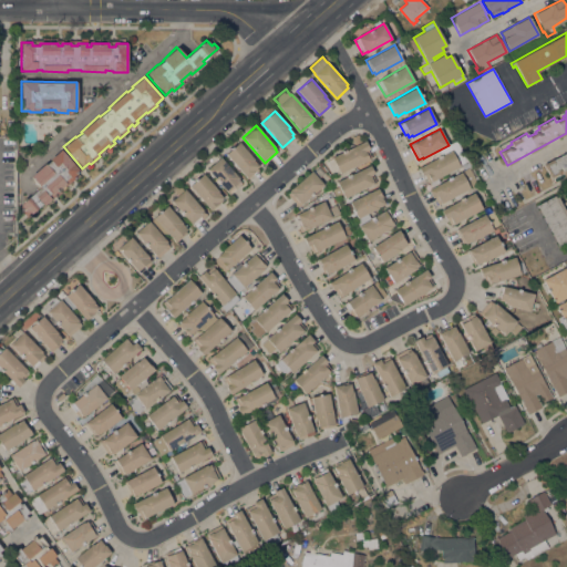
[(337,169),(331,173),(326,162),(331,158),(331,157),(364,141),(369,148),(368,150),(371,157),(339,174),(337,169)]
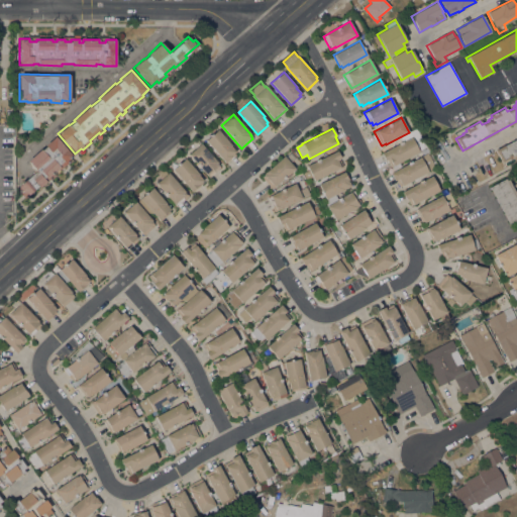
[(231,145),(230,145),(235,151),(234,152),(235,153),(225,163),(205,140),(217,129),(231,145)]
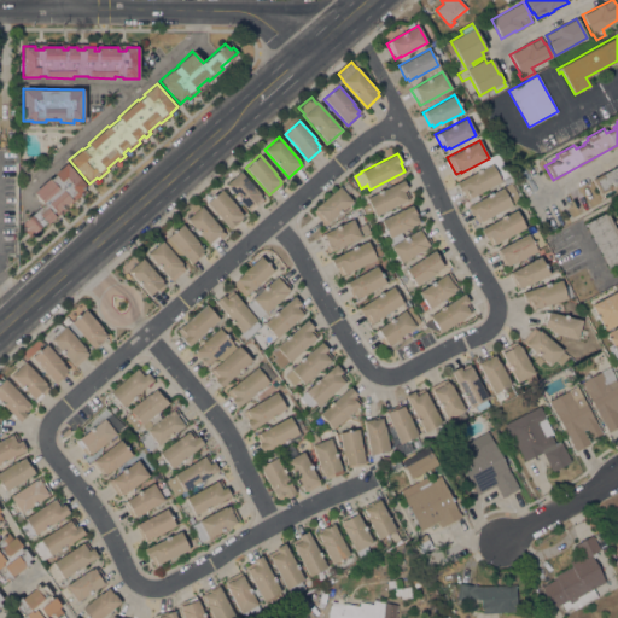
[(48,179),(50,180),(56,175),(54,173),(66,162),(87,186),(80,192),(81,194),(71,203),(70,200),(58,211),(60,213),(47,225),(46,222),(29,237),(25,232),(28,229),(22,223),(44,204),(33,192),(48,179)]
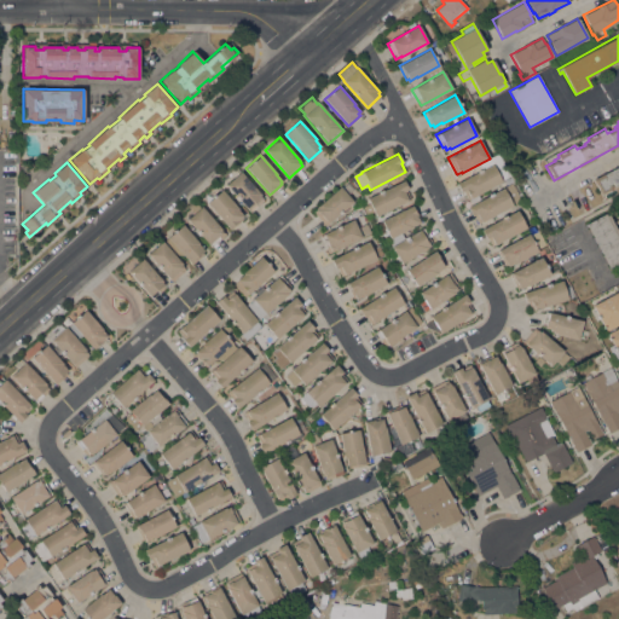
[(618,163),(618,190),(615,192),(614,190),(609,191),(609,190),(600,195),(591,179),(618,163)]
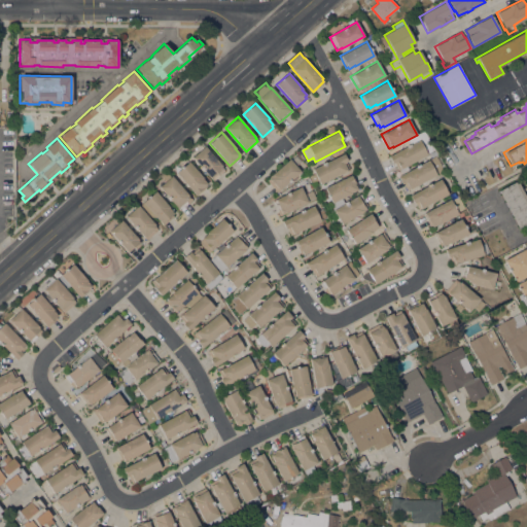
[(427,154),(397,170),(393,163),(392,164),(388,156),(419,140),(427,154)]
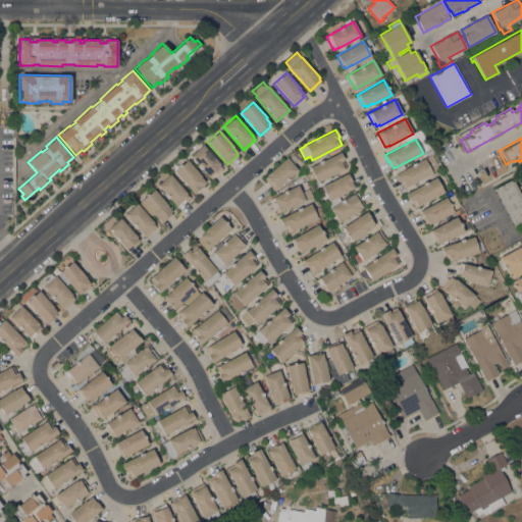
[(221,165),(220,166),(222,169),(210,179),(190,156),(203,145),(221,165)]
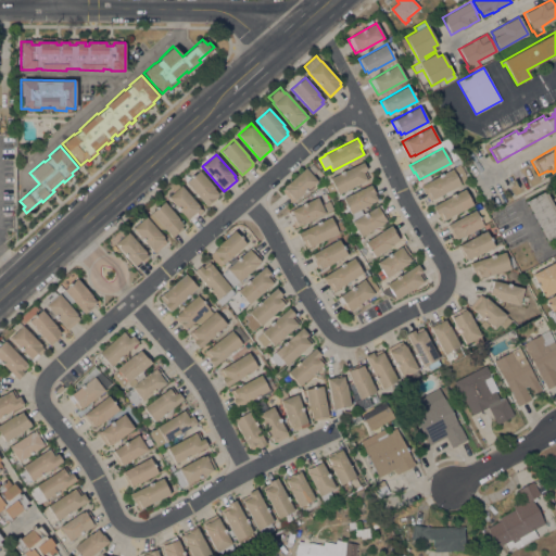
[(363,162),(366,169),(365,171),(368,178),(337,194),(336,190),(329,193),(325,186),(331,182),(329,178),(363,162)]
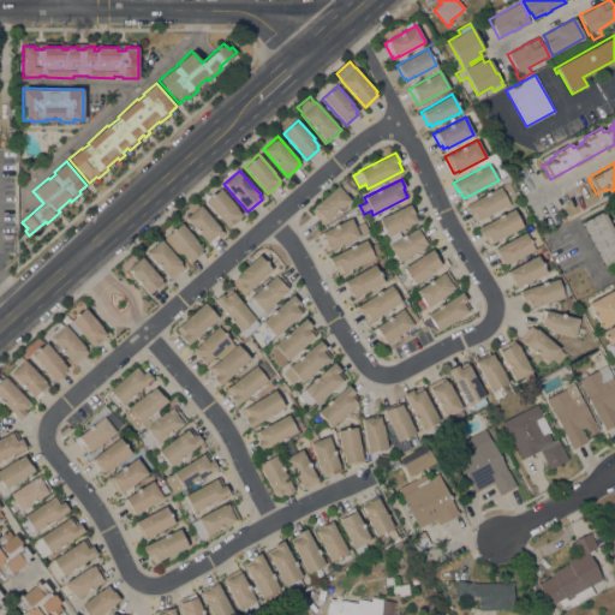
[(339,187),(345,181),(352,189),(345,195),(351,199),(323,225),(312,213),(311,210),(316,207),(315,206),(338,185),(339,187)]
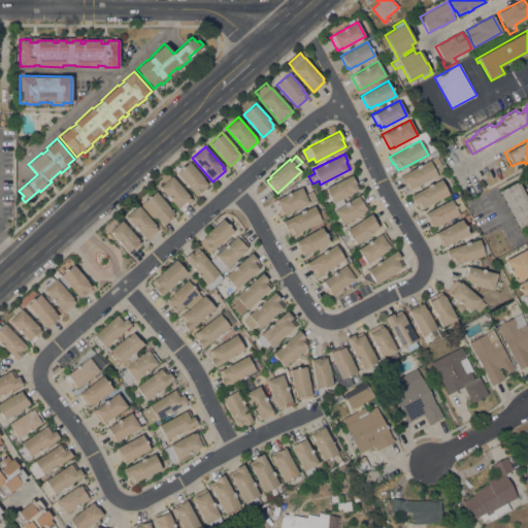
[(407,191),(404,184),(402,185),(398,176),(436,156),(444,171),(437,175),(407,191)]
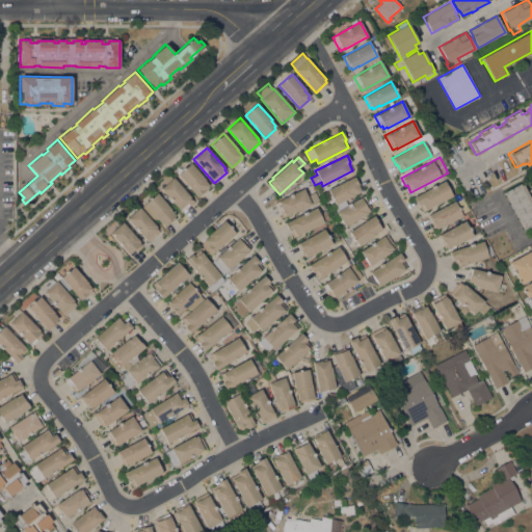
[(205,179),(204,180),(209,185),(207,187),(208,188),(198,197),(178,175),(190,163),(205,179)]
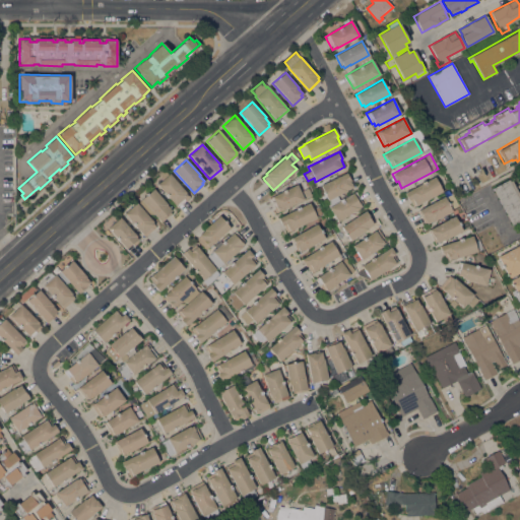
[(347,172),(353,184),(351,185),(352,187),(346,190),(346,191),(327,200),(323,191),(317,194),(314,189),(320,186),(320,185),(347,172)]
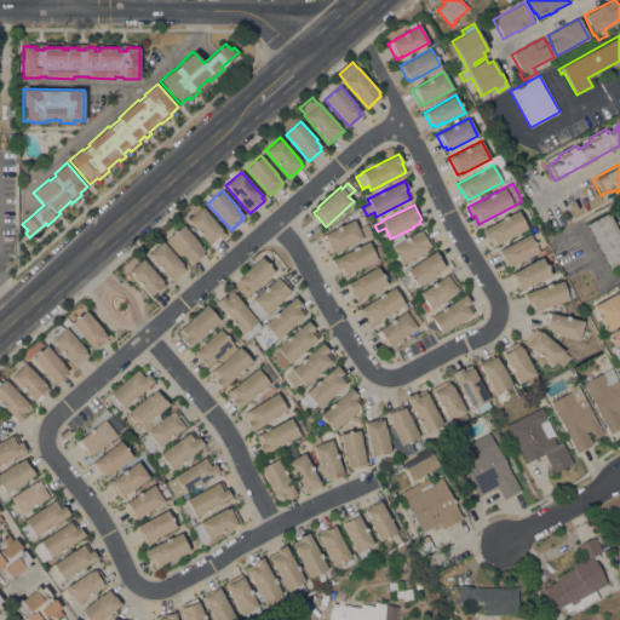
[(225,235),(211,247),(187,219),(201,207),(225,235)]
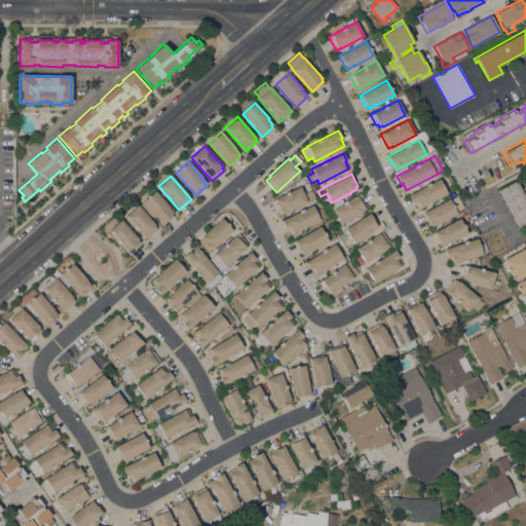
[(447,193),(417,209),(414,201),(413,202),(409,195),(439,179),(447,193)]
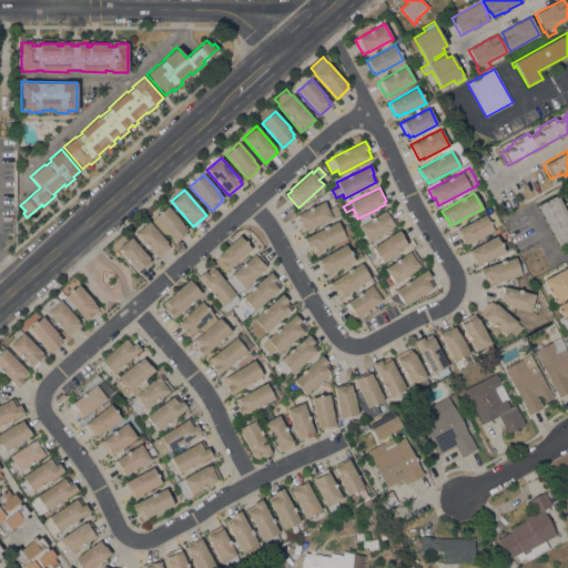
[(567,214),(567,243),(566,244),(565,242),(558,245),(537,205),(555,195),(556,198),(558,196),(567,214)]
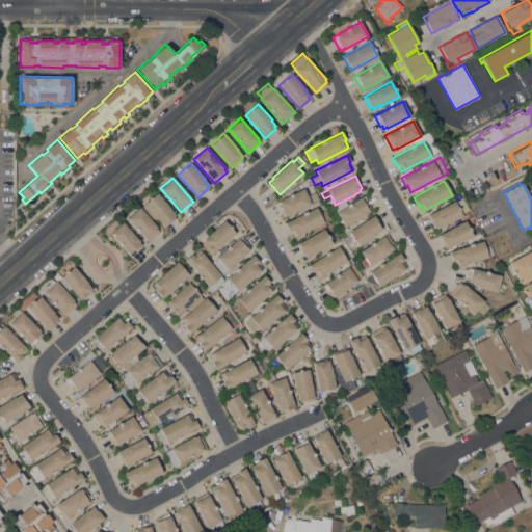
[(283,217),(275,203),(303,188),(311,204),(303,207),(283,217)]
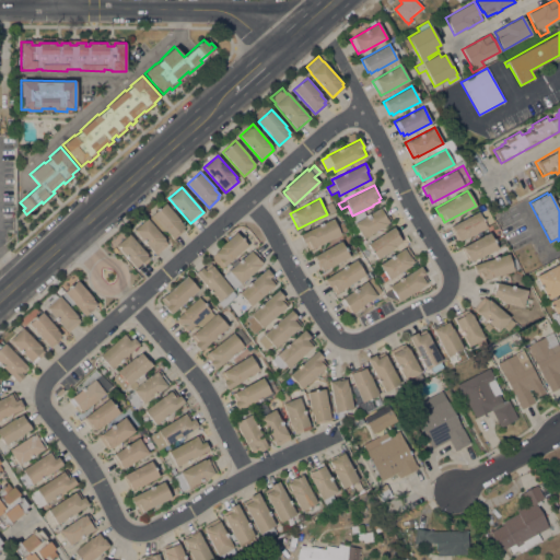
[(181,220),(179,221),(184,226),(183,228),(184,230),(173,240),(166,231),(162,235),(166,240),(165,241),(167,243),(165,245),(166,245),(155,255),(133,230),(147,218),(148,219),(165,203),(181,220)]
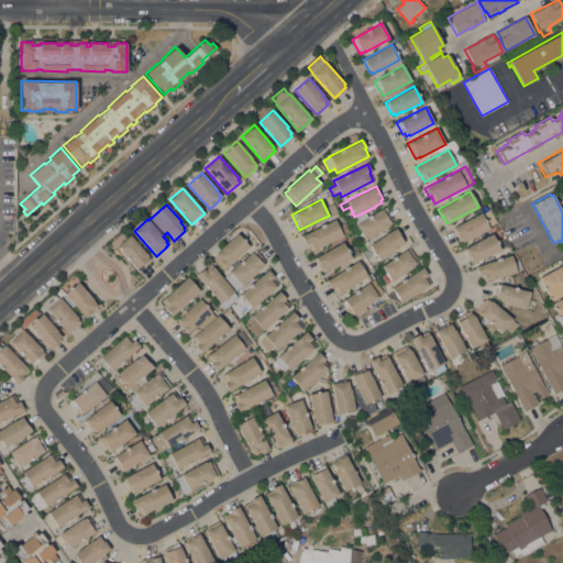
[(384,208),(388,214),(389,214),(393,221),(389,223),(390,224),(364,240),(355,224),(384,208)]
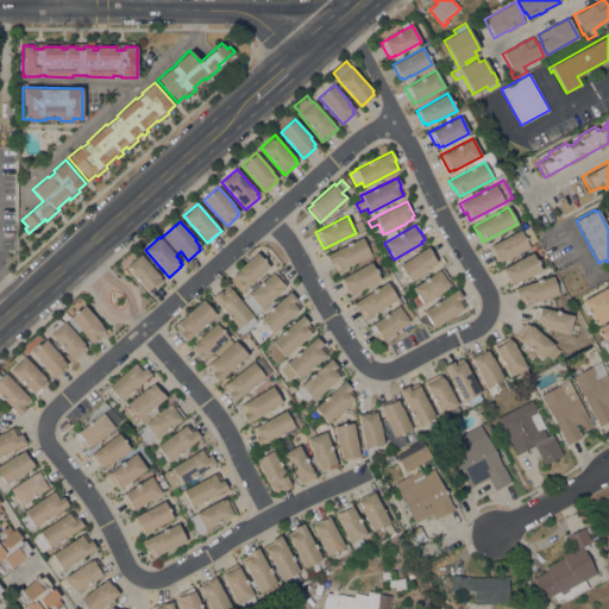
[(529,248),(508,259),(507,258),(500,262),(498,261),(496,261),(489,248),(520,230),(529,248)]
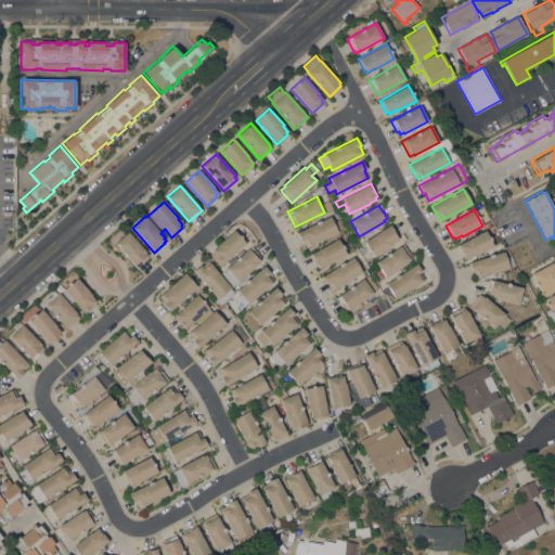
[(306,247),(302,240),(300,241),(296,233),(330,217),(337,232),(306,247)]
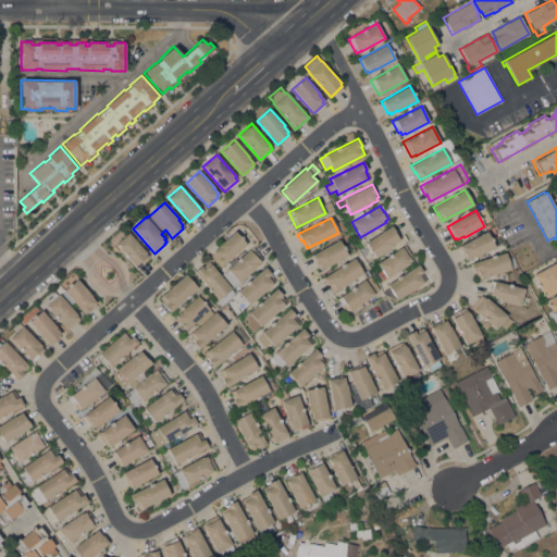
[(392,225),(400,237),(398,238),(399,239),(393,244),(394,245),(375,258),(366,243),(392,225)]
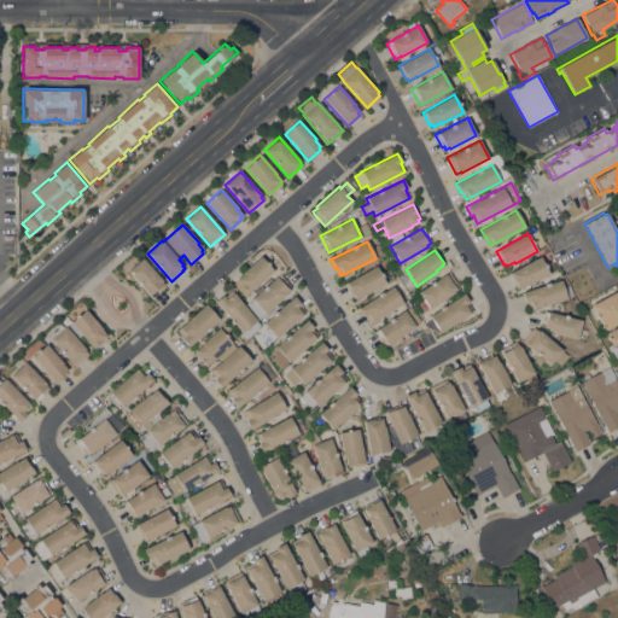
[(244,296),(233,284),(237,280),(235,279),(242,274),(242,273),(260,256),(273,270),(244,296)]
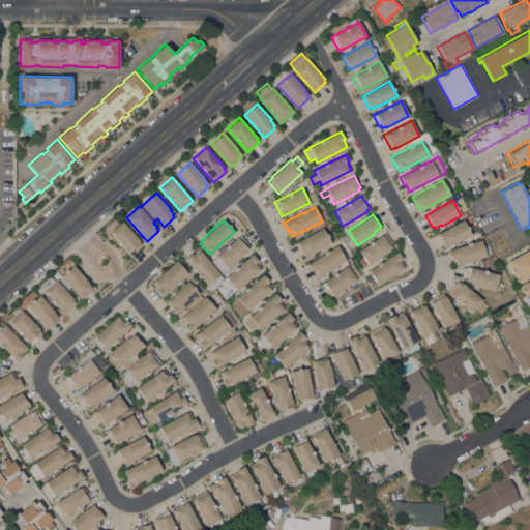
[(471,235),(452,245),(451,244),(444,248),(436,235),(463,221),(471,235)]
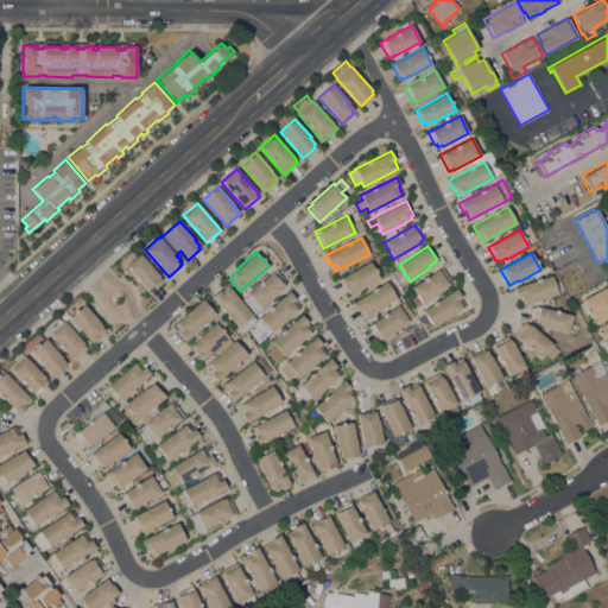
[(160,278),(159,279),(163,282),(150,293),(126,266),(140,254),(160,278)]
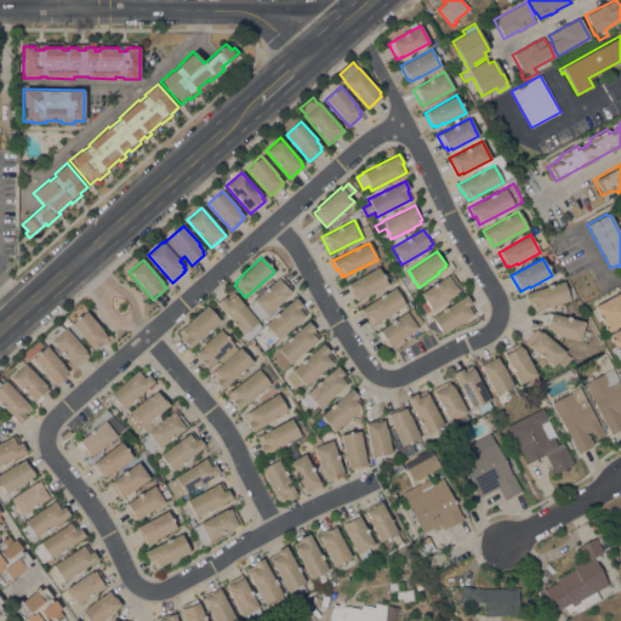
[(377,267),(387,284),(365,297),(364,296),(357,300),(357,298),(354,300),(346,285),(377,267)]
